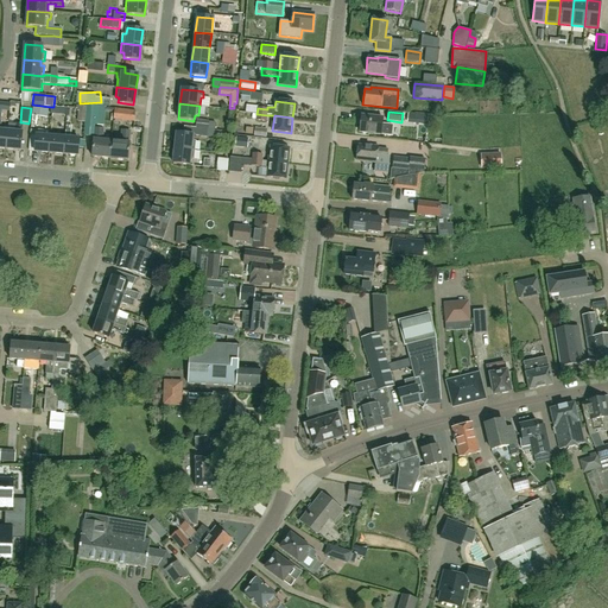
[(392,135),(393,125),(381,124),(382,120),(382,118),(361,115),(359,132),(392,135)]
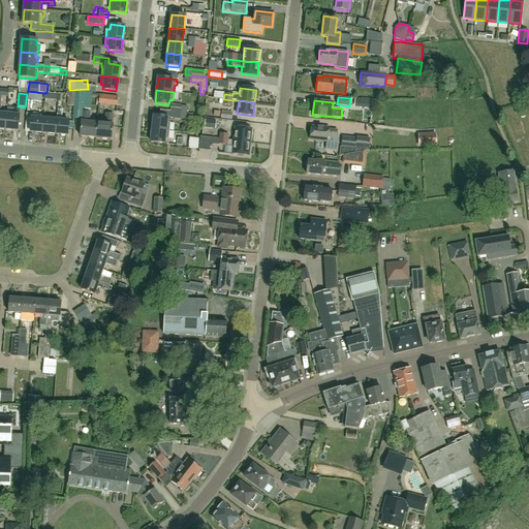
[(181,113),(182,105),(172,104),(170,112),(181,113)]
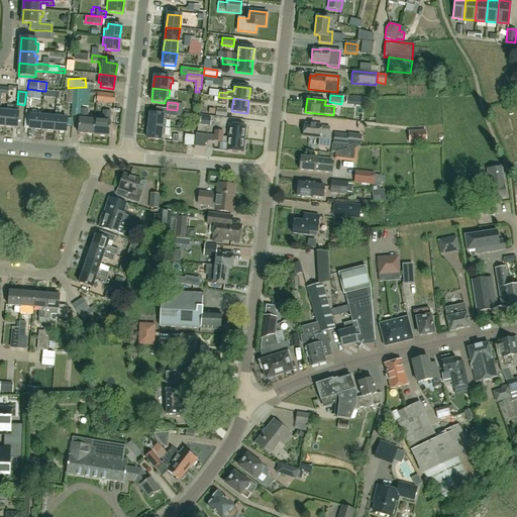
[(183,104),(178,103),(177,110),(176,117),(187,118),(187,112),(183,111),(183,104)]
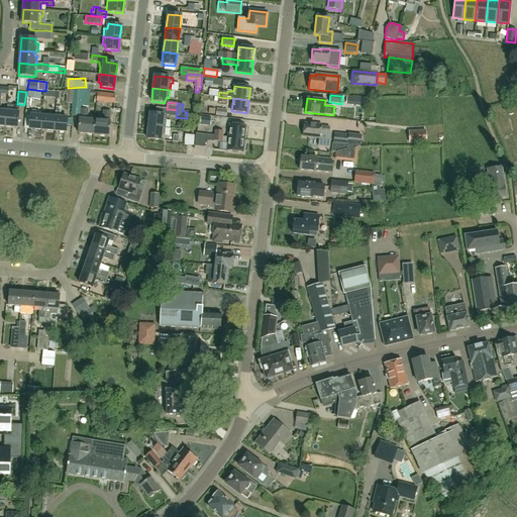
[(13,112),(6,111),(5,126),(17,127),(19,106),(13,105),(13,112)]
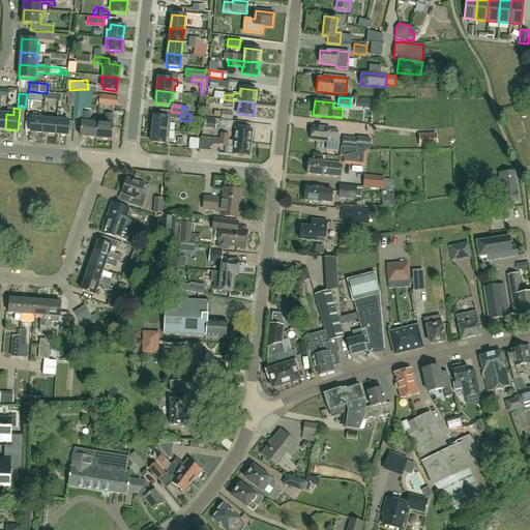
[(232,115),(233,113),(223,111),(222,118),(232,120),(232,115)]
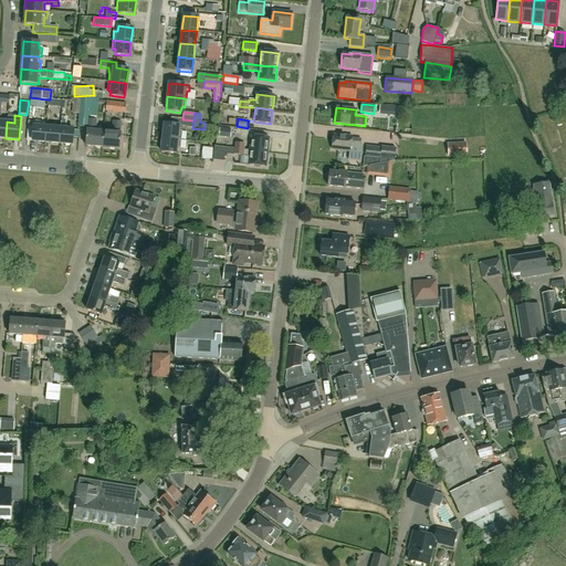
[(85,145),(102,147),(104,132),(95,130),(96,121),(87,119),(87,126),(85,145)]
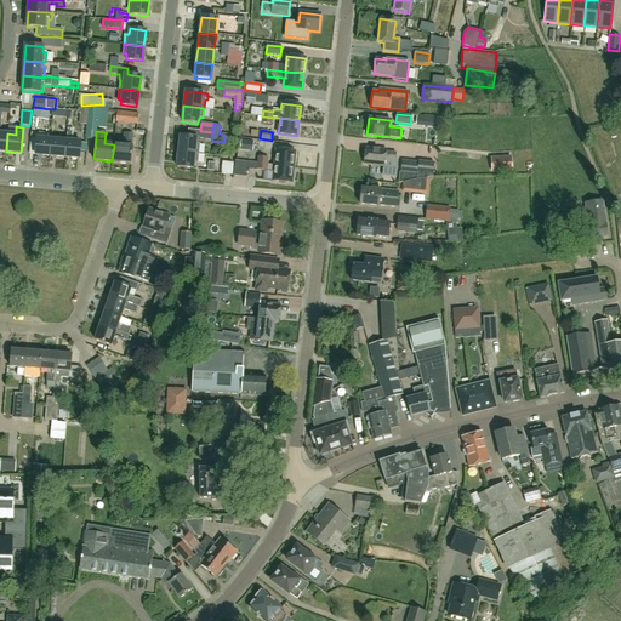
[(36,138),(43,138),(43,134),(32,134),(29,151),(35,151),(36,138)]
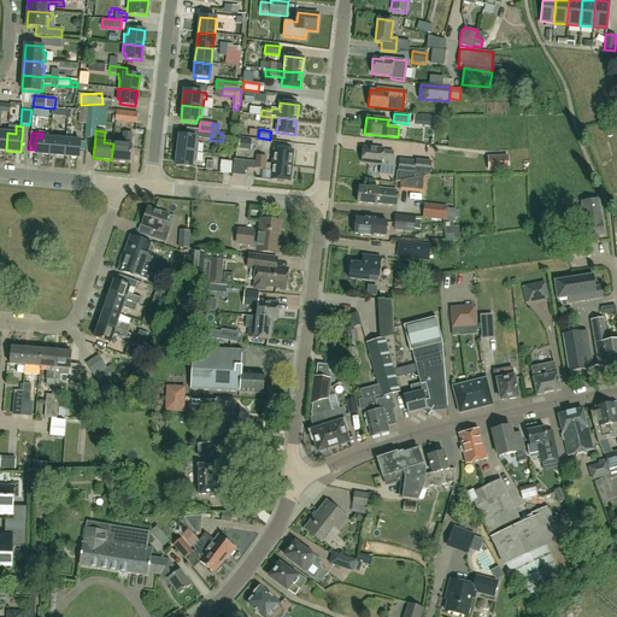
[(65,140),(64,156),(78,157),(80,141),(71,140),(72,133),(66,133),(65,140)]
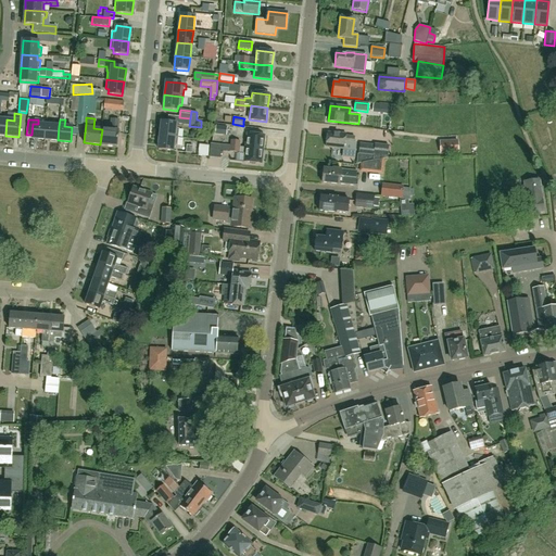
[(110,129),(102,129),(100,144),(116,146),(118,134),(119,121),(111,119),(110,129)]
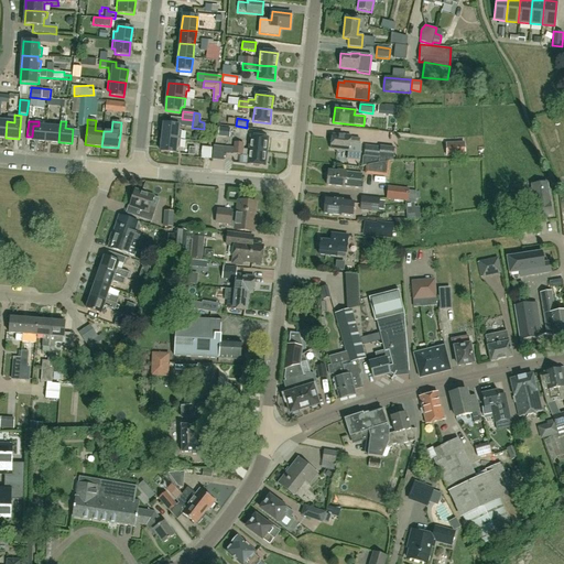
[(163,123),(162,138),(181,140),(181,130),(177,130),(179,125),(163,123)]
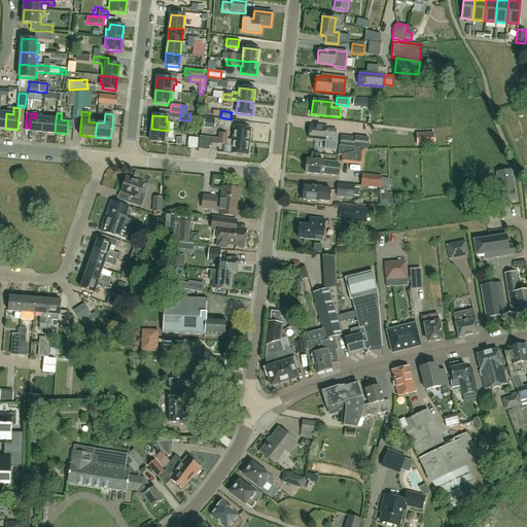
[(30,131),(42,132),(43,118),(36,117),(31,117),(30,128),(30,131)]
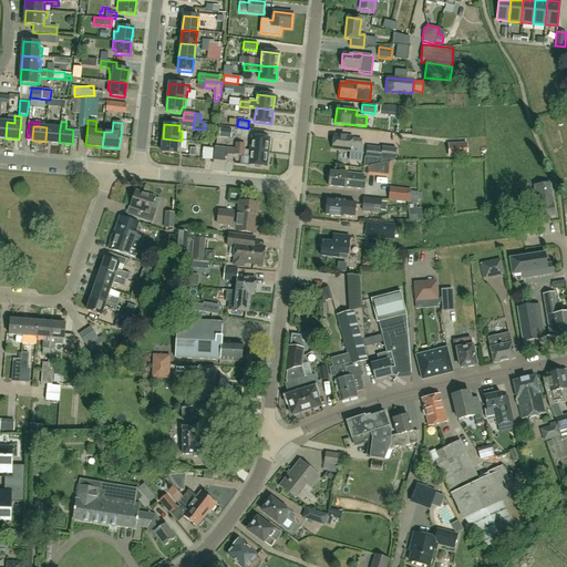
[(45,142),(59,143),(60,129),(47,127),(45,142)]
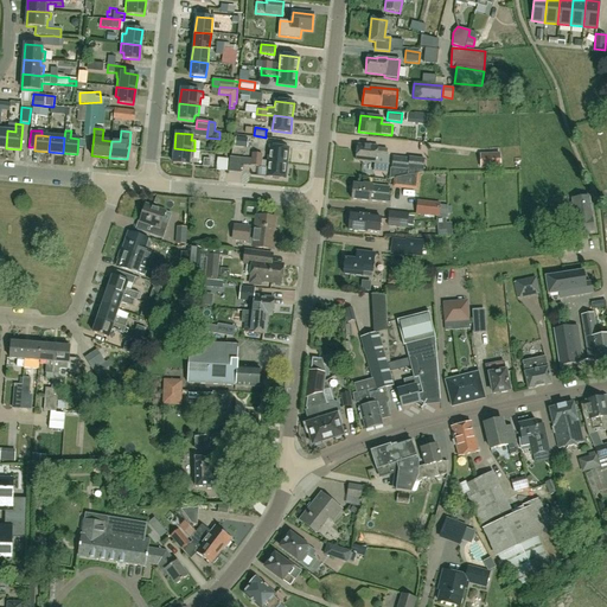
[(256,139),(257,147),(268,146),(267,138),(256,139)]
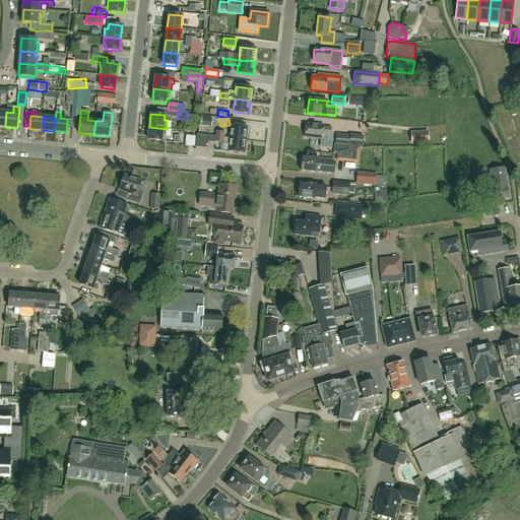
[(210,127),(211,119),(202,119),(202,126),(210,127)]
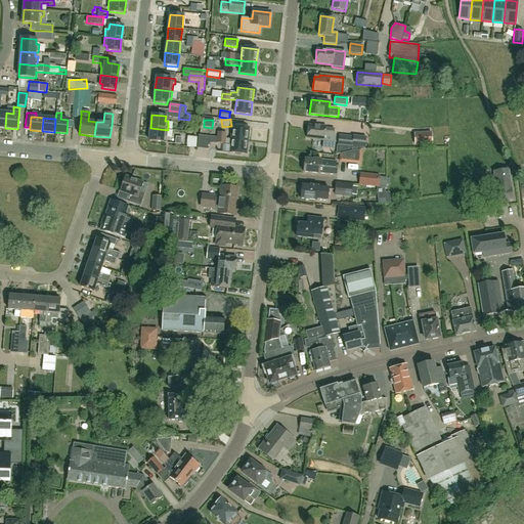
[(335,141),(336,134),(333,134),(334,129),(325,128),(325,126),(317,125),(317,126),(308,125),(307,138),(323,140),(322,148),(334,149),(335,141)]
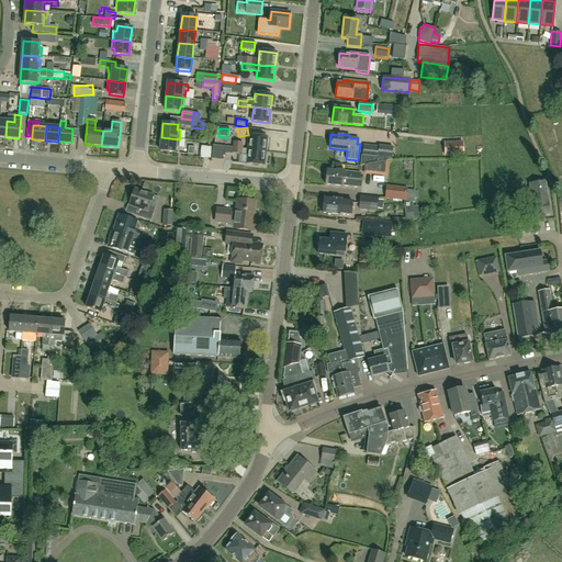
[(248,149),(266,152),(267,137),(250,136),(248,149)]
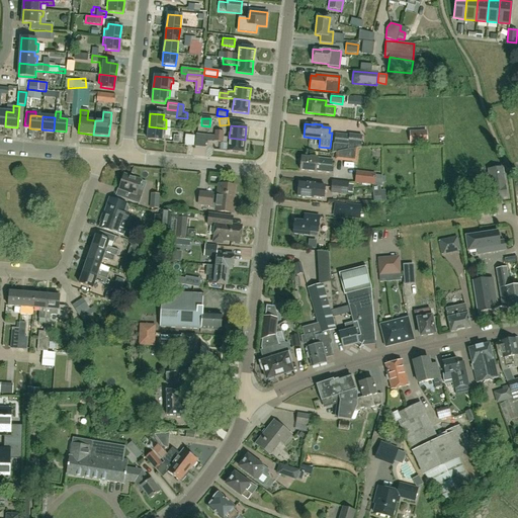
[(165,137),(166,128),(149,126),(147,140),(161,141),(161,136),(165,137)]
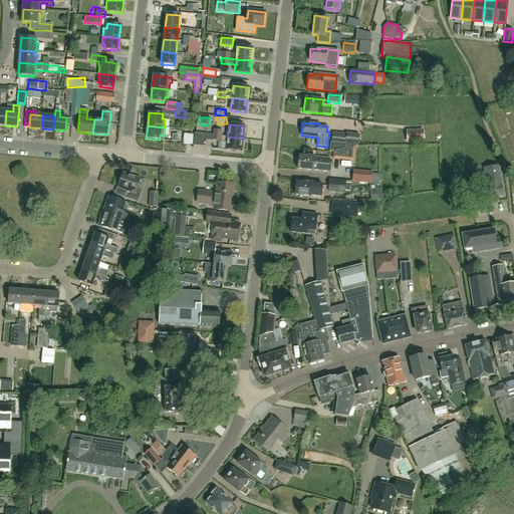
[(408,143),(424,142),(423,131),(408,132),(408,143)]
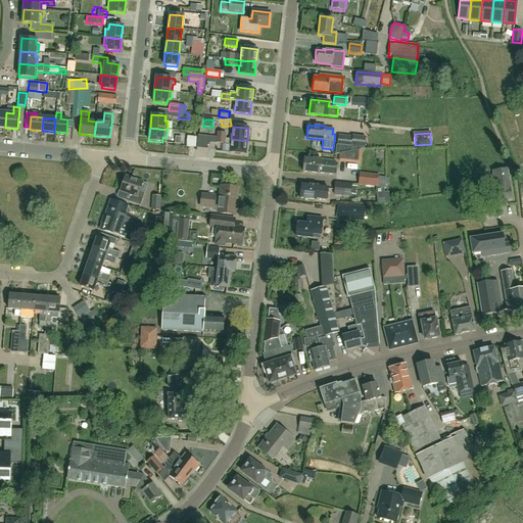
[(352,136),(338,135),(337,145),(351,147),(351,151),(365,149),(366,137),(352,136)]
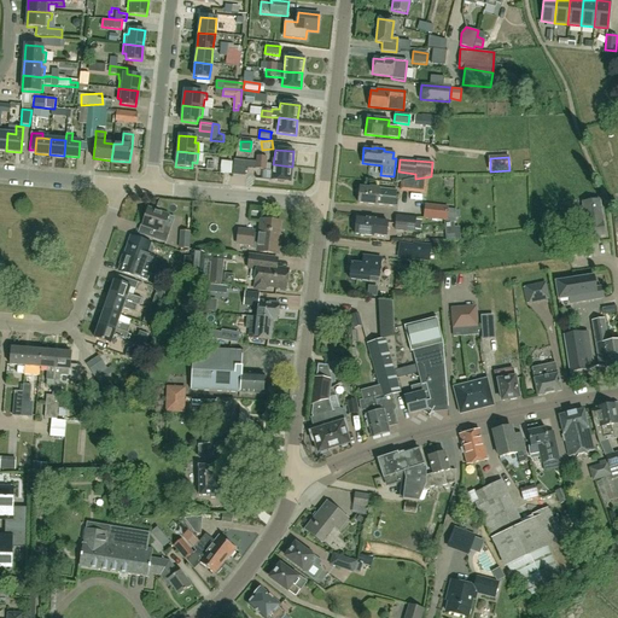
[(290,182),(292,167),(273,164),(267,164),(256,163),(234,161),(232,175),(245,176),(245,168),(255,169),(266,170),(266,172),(273,173),(272,180),(290,182)]
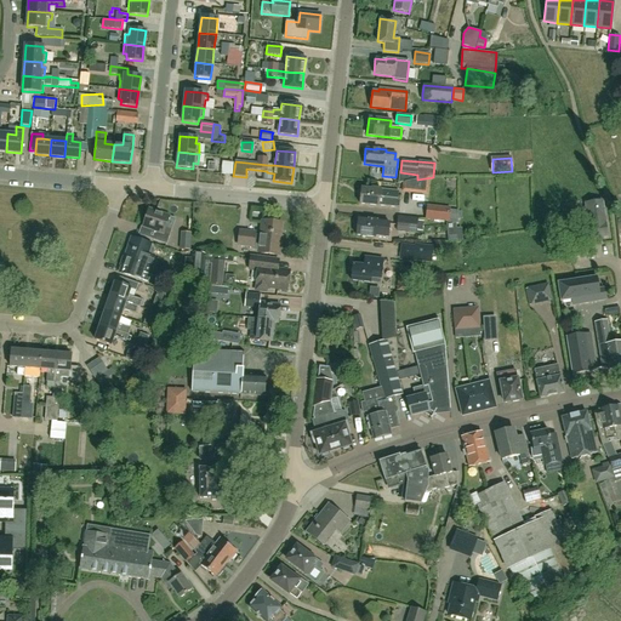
[(232,175),(233,164),(222,163),(221,174),(224,175),(232,175)]
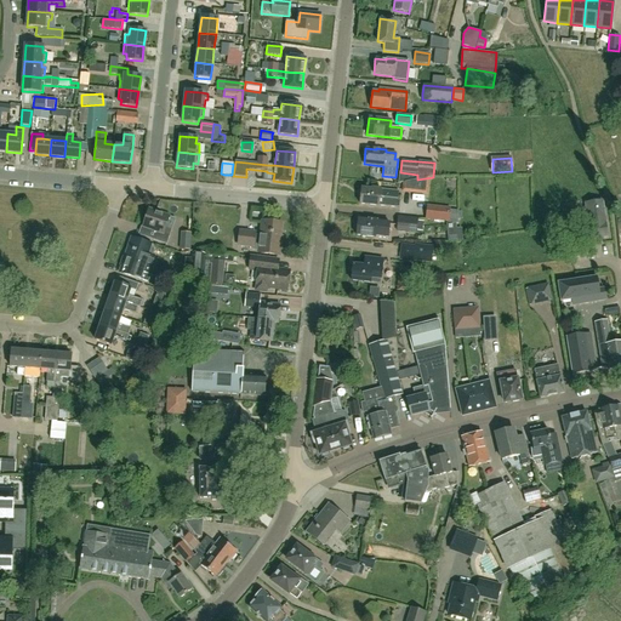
[(398,193),(398,191),(371,188),(371,189),(360,188),(359,204),(397,208),(398,193)]
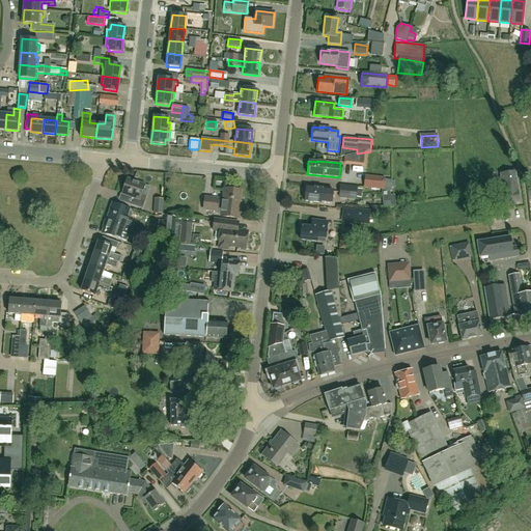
[(520,202),(516,182),(514,171),(500,174),(505,205),(520,202)]
